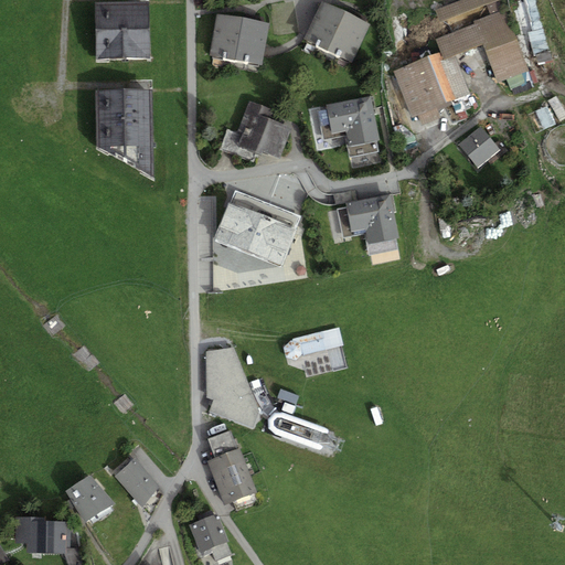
[(436,39),(441,52),(444,60),(456,55),(482,44),(498,83),(530,70),(505,10),(502,11),(499,1),(501,0),(459,0),(435,10),(440,23),(487,4),(490,14),(473,21),(475,23),(436,39)]
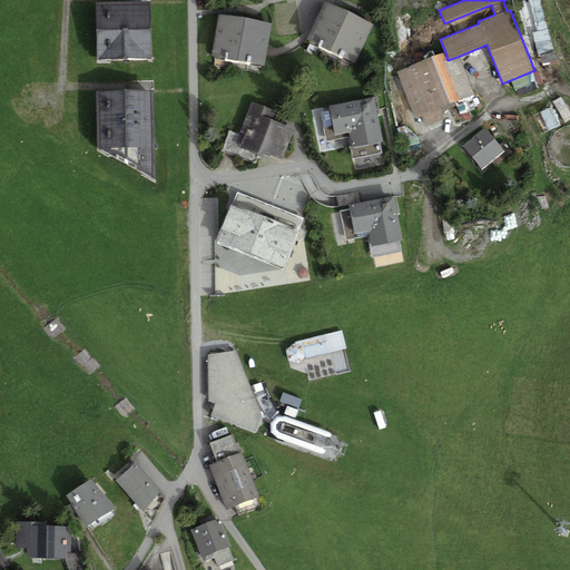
[(541,0),(529,0),(537,31),(533,32),(539,56),(541,55),(543,66),(558,61),(541,0)]
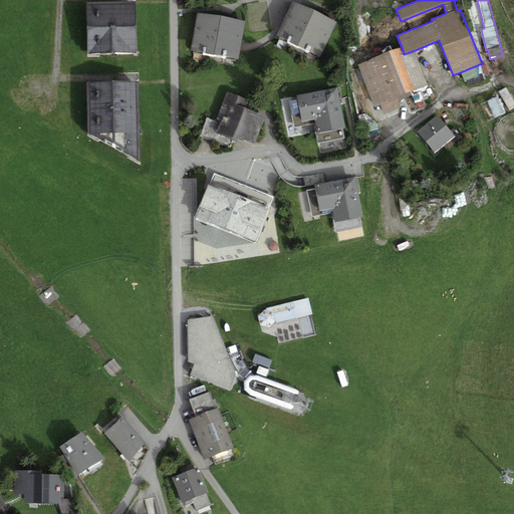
[(135,1),(86,2),(87,53),(137,51),(135,1)]
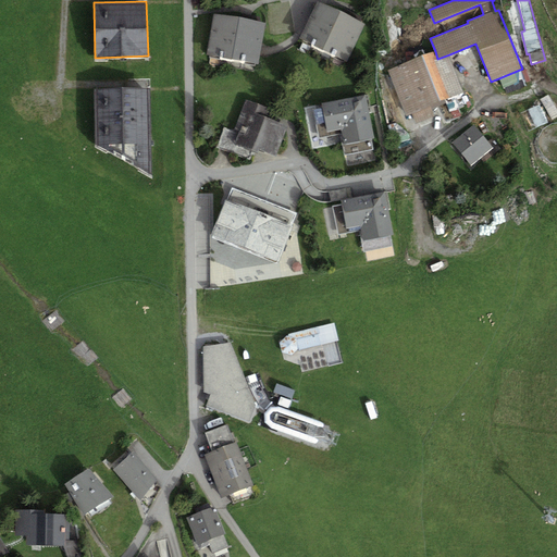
[(366,24),(318,1),(299,38),(347,61),(366,24)]
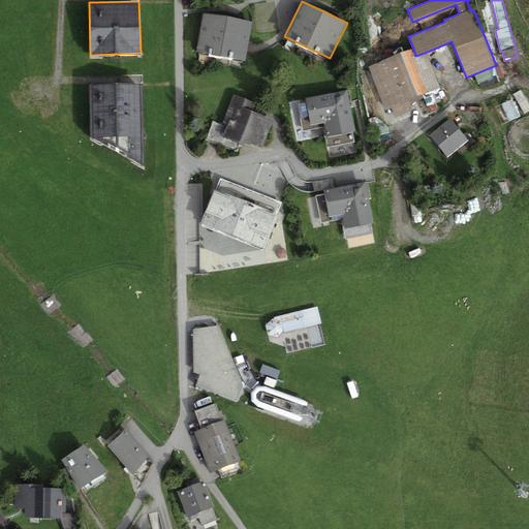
[(252,22),(203,12),(195,52),(245,61),(252,22)]
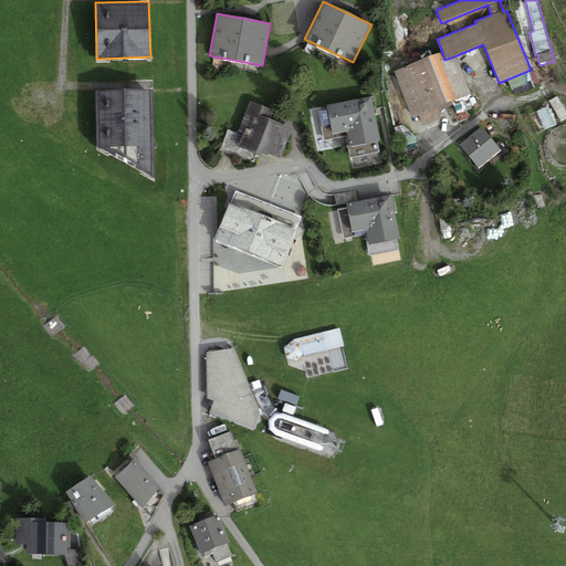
[(472,94),(457,55),(444,60),(442,52),(394,71),(412,118),(418,115),(422,125),(442,117),(439,111),(453,105),(457,114),(472,107),(468,95),(472,94)]
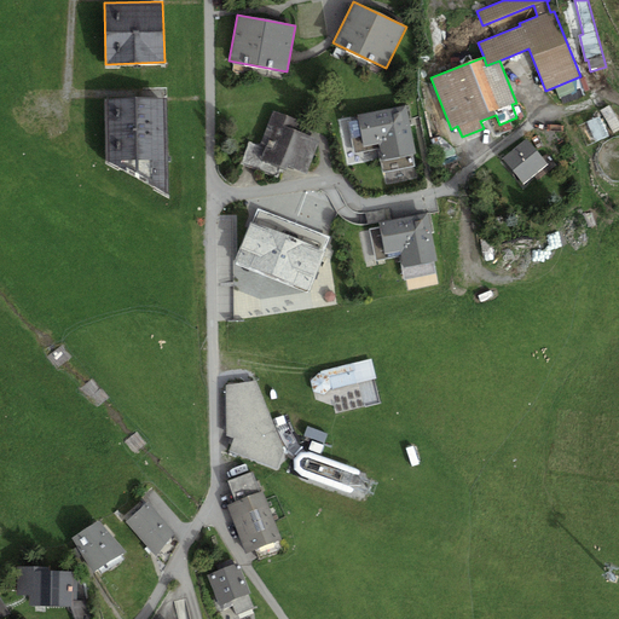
[(167,98),(104,99),(106,160),(167,194),(167,98)]
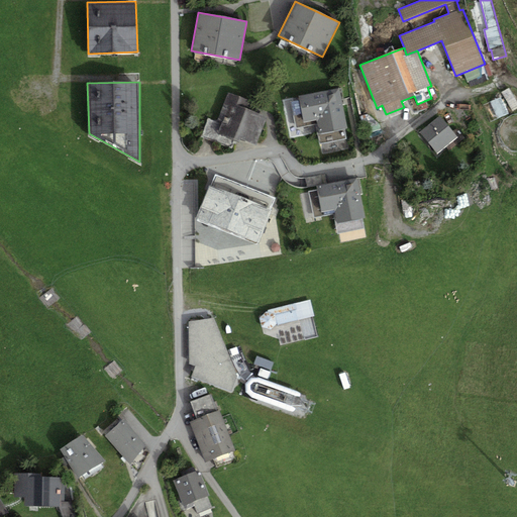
[(339,88),(299,95),(304,122),(316,119),(319,133),(346,127),(339,88)]
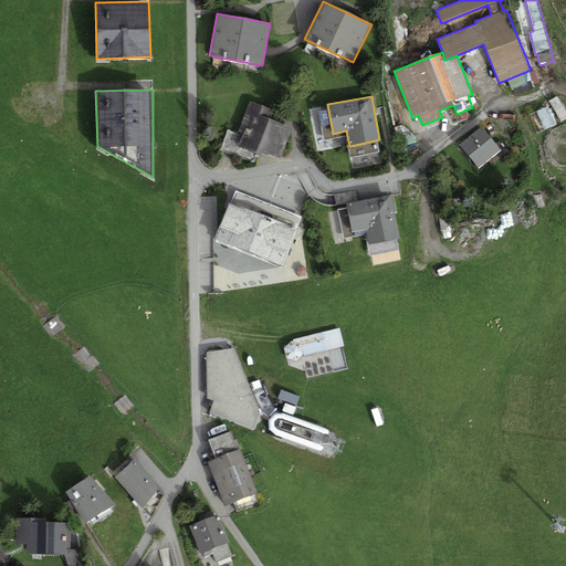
[(272,109),(250,101),(238,132),(243,134),(239,146),(262,155),(263,153),(280,159),(292,128),(269,119),(272,109)]
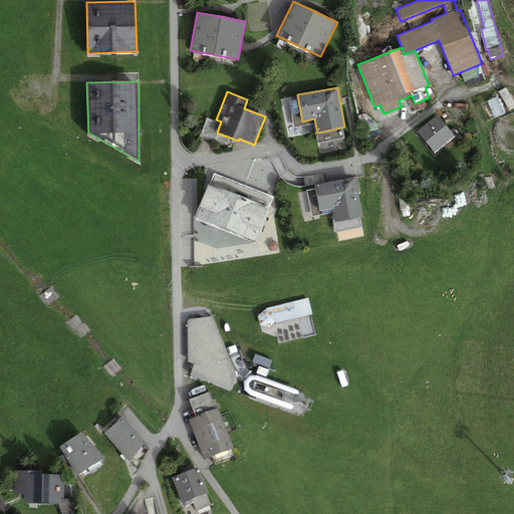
[(488,102),(496,118),(507,113),(498,96),(488,102)]
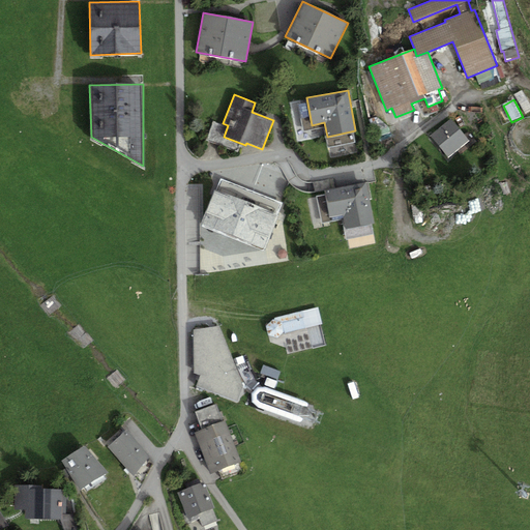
[(431,136),(448,156),(469,140),(451,118),(431,136)]
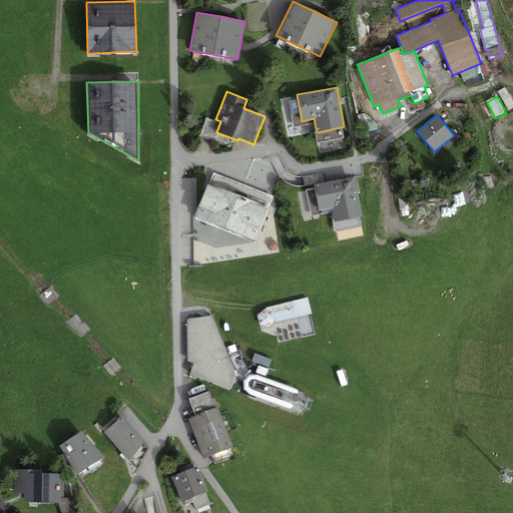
[(213,172),(195,218),(254,242),(273,196),(213,172)]
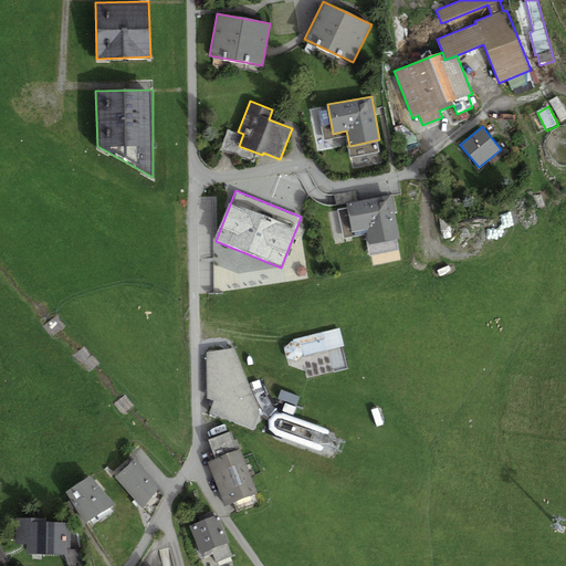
[(390,195),(346,203),(352,232),(366,230),(369,244),(399,238),(390,195)]
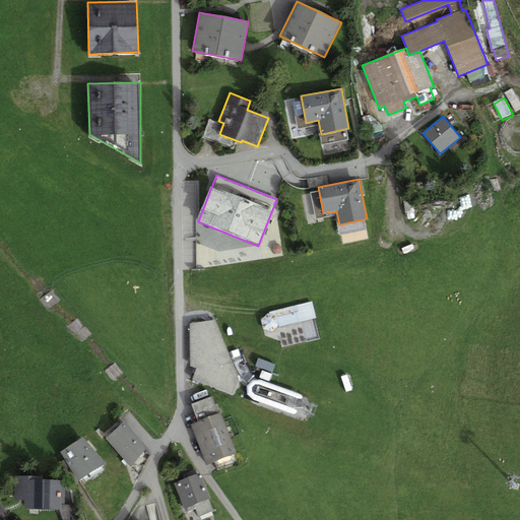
[(269,314),(267,314),(261,320),(263,329),(272,331),(279,325),(279,326),(303,321),(298,305),(269,312),(269,314)]
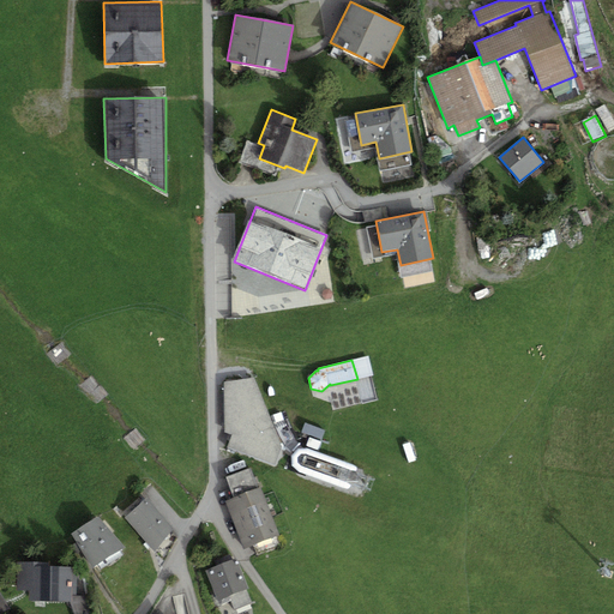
[(228,447),(276,467),(282,449),(254,378),(224,383),(224,432),(232,435),(228,447)]
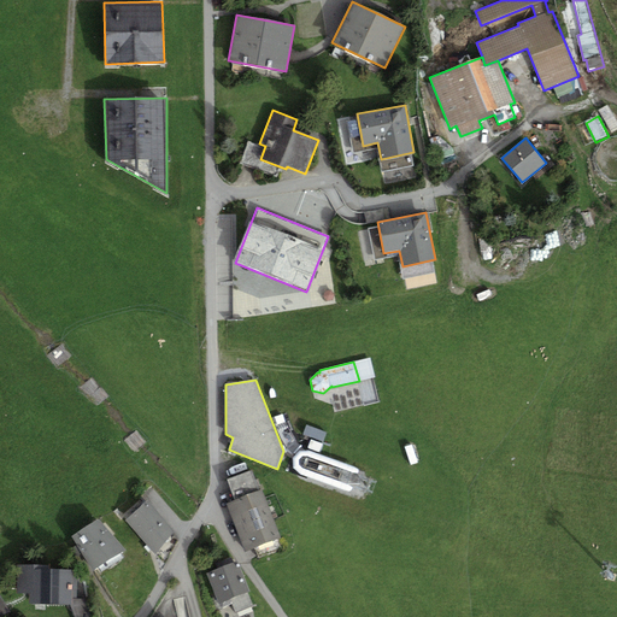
[(327,433),(306,425),(304,434),(323,441),(327,433)]
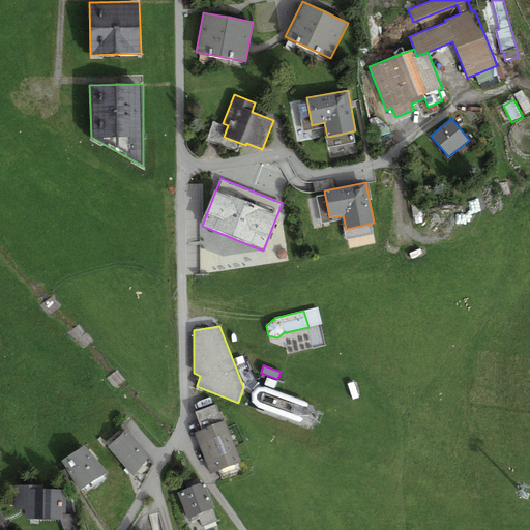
[(276,381),(267,378),(264,385),(274,388),(276,381)]
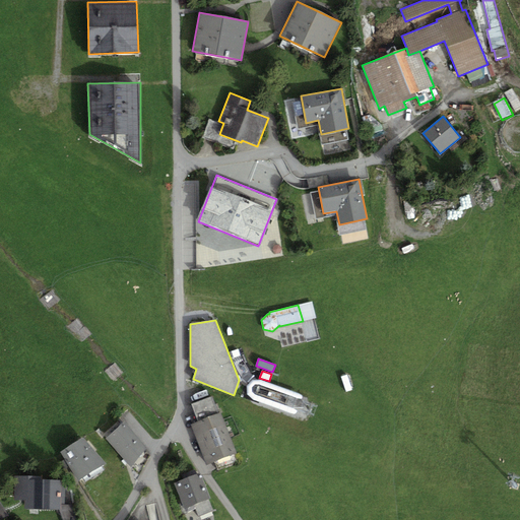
[(352,390),(347,375),(341,377),(346,392),(352,390)]
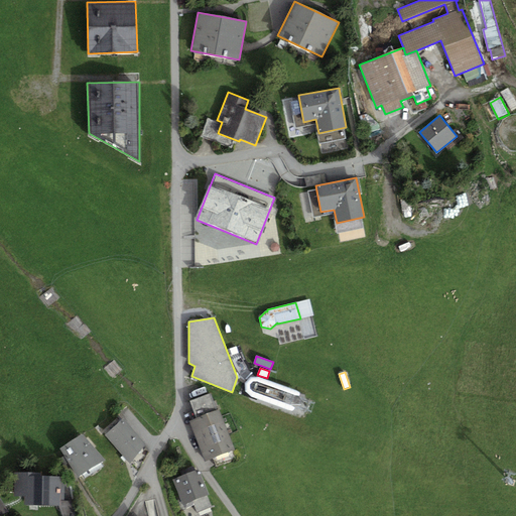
[(300,392),(258,377),(250,377),(245,383),(245,391),(251,396),(293,411),(300,392)]
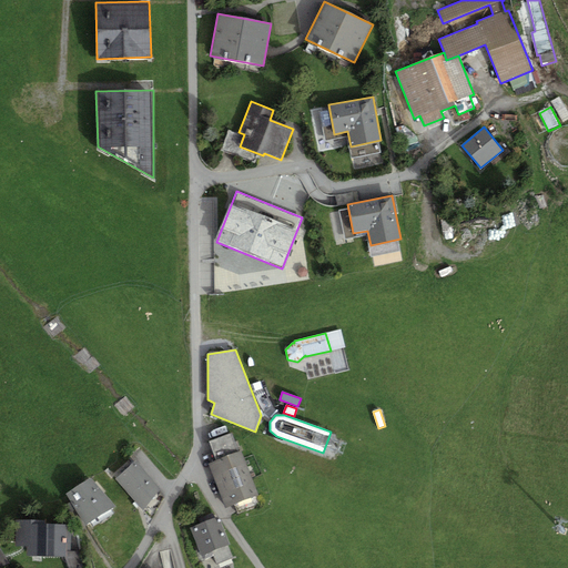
[(215,460),(239,452),(231,433),(209,442),(215,460)]
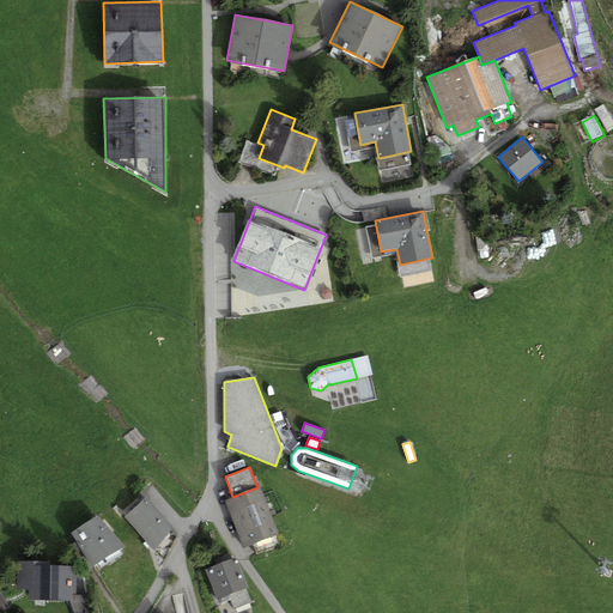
[(258,487),(232,497),(225,499),(243,547),(279,534),(260,486),(258,487)]
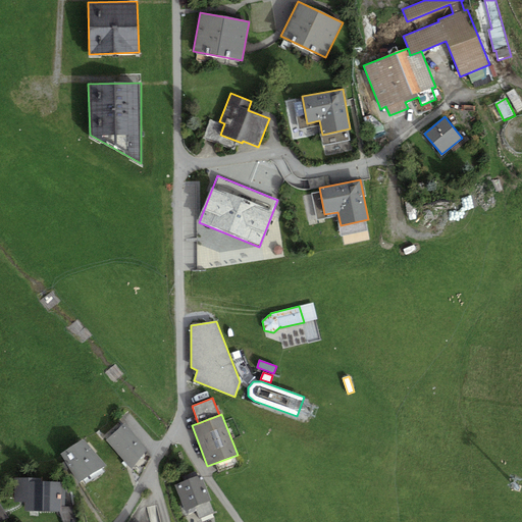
[(124,423),(106,439),(132,469),(147,449),(124,423)]
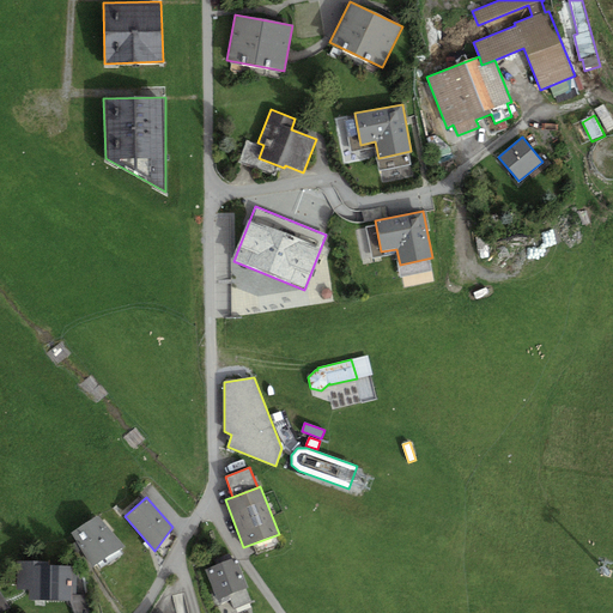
[(125,546),(99,516),(72,533),(92,566),(125,546)]
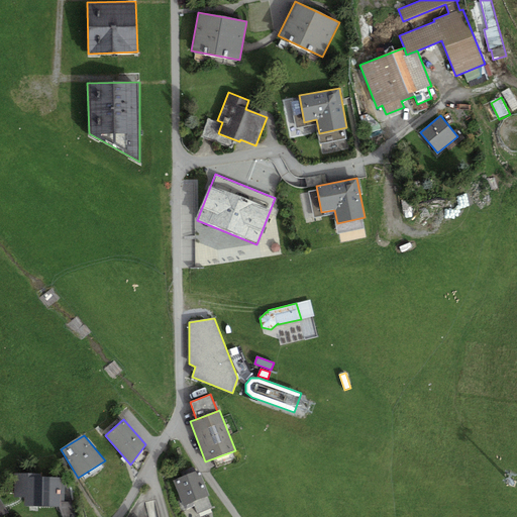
[(199,471),(174,481),(184,506),(209,496),(199,471)]
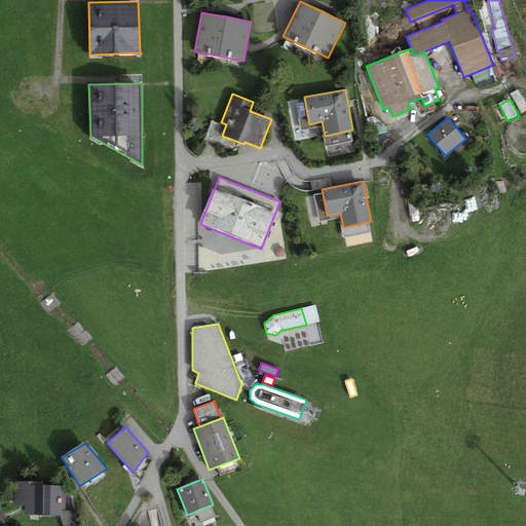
[(42,482),(15,481),(14,505),(25,505),(25,514),(60,515),(64,525),(77,525),(76,511),(66,510),(66,486),(42,485),(42,482)]
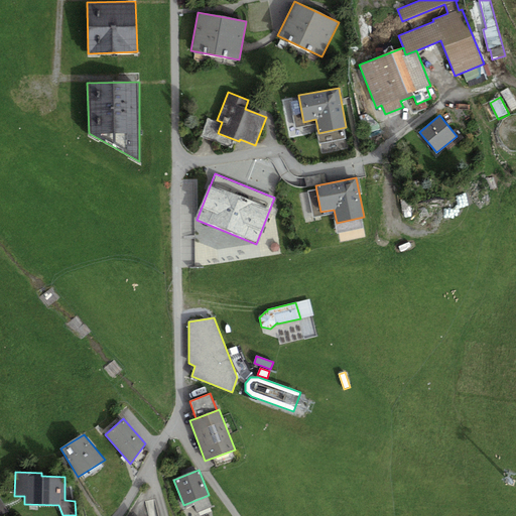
[(0,497),(0,515),(8,510),(0,497)]
